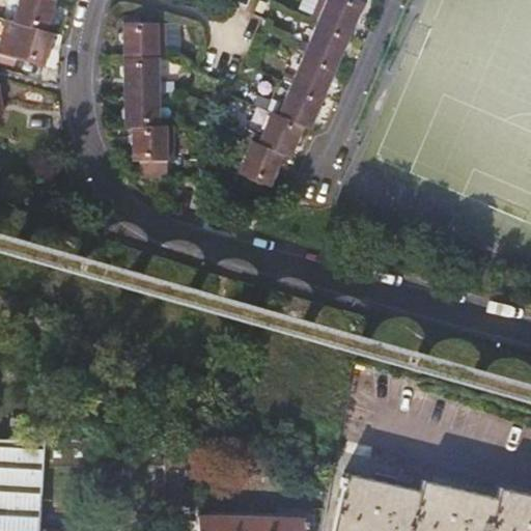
[(17,58),(23,60),(44,66),(45,59),(50,56),(51,51),(49,47),(53,32),(46,30),(48,24),(51,23),(53,15),(52,11),(54,0),(19,0),(14,21),(6,19),(3,28),(0,37),(0,61),(15,65),(17,58)]
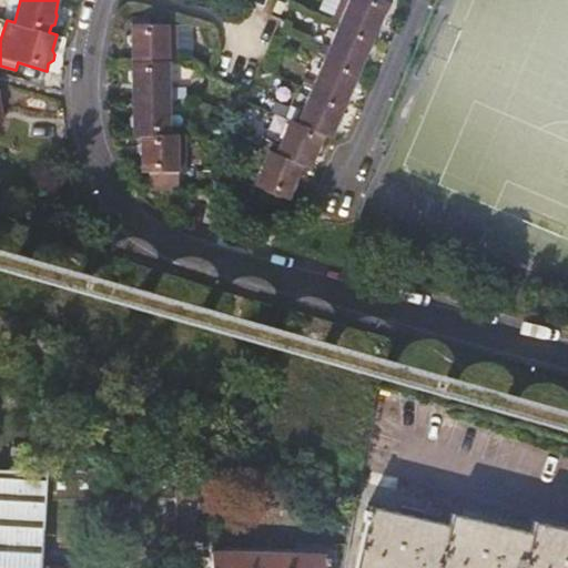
[(385,10),(389,0),(340,0),(332,19),(340,22),(296,122),(290,120),(275,153),(269,150),(254,184),(287,199),(291,192),(294,191),(297,184),(296,179),(303,166),(310,169),(316,153),(320,151),(323,144),(322,141),(324,134),(331,138),(337,123),(341,122),(344,114),(343,110),(352,89),(356,88),(358,81),(356,77),(366,57),(369,54),(373,47),(372,43),(381,22),(384,21),(387,14),(385,10)]
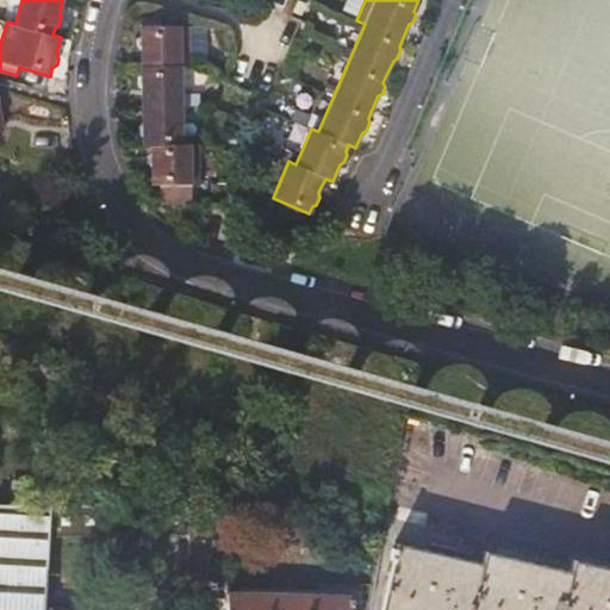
[(190,66),(188,25),(161,26),(161,17),(141,18),(141,35),(138,37),(138,47),(141,50),(141,75),(138,78),(139,86),(142,88),(142,122),(139,125),(139,135),(142,137),(143,145),(151,145),(151,151),(148,155),(148,163),(151,167),(159,167),(160,203),(191,203),(192,184),(199,184),(199,143),(182,143),(180,66),(190,66)]
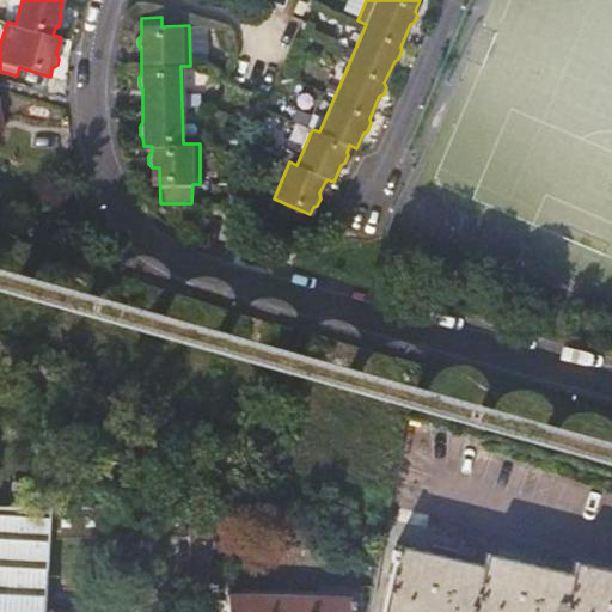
[(0,611),(81,611),(44,610),(49,539),(188,537),(188,599),(226,599),(226,555),(226,503),(117,505),(0,503),(0,611)]
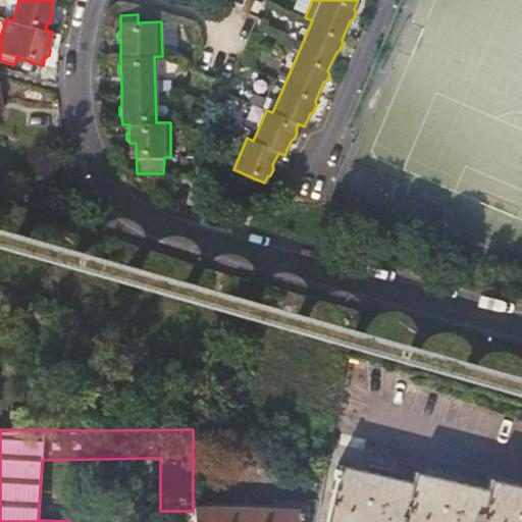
[(316,521),(521,521),(521,485),(493,479),(490,488),(418,472),(415,481),(344,464),(343,468),(340,468),(336,478),(340,479),(333,504),(321,501),(316,521)]
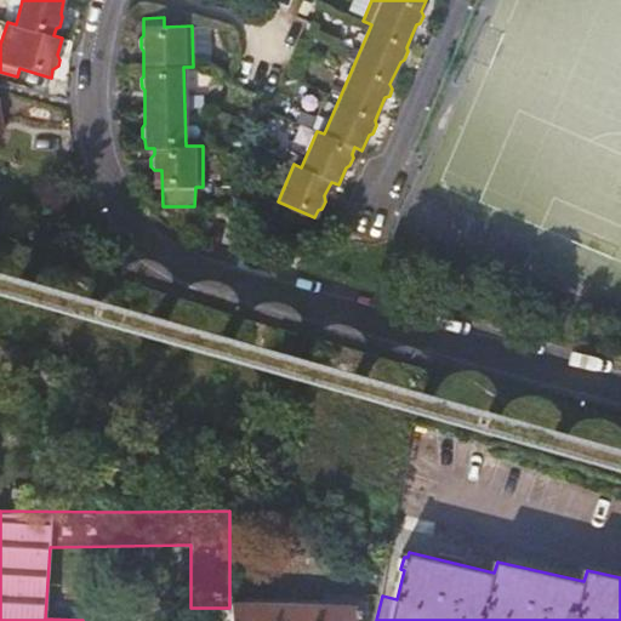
[(233,602),(233,620),(357,620),(357,616),(362,615),(362,609),(358,608),(358,607),(234,602),(233,602)]
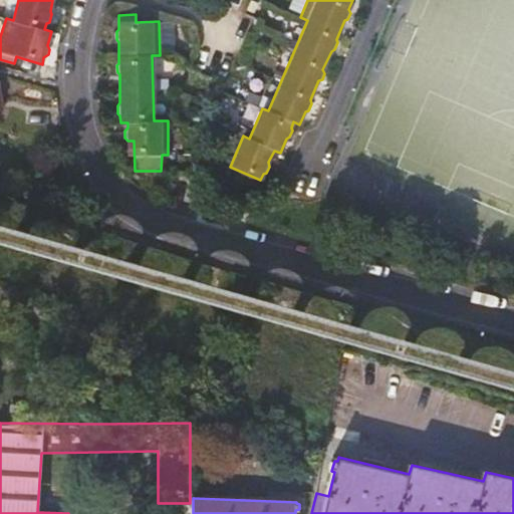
All buildings are outlined.
